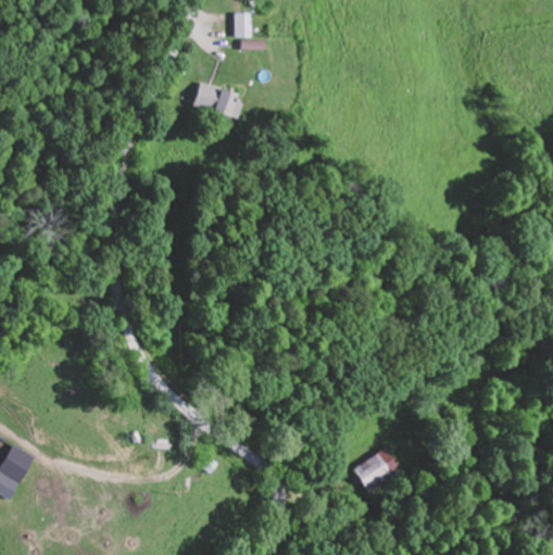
[(235,37),(249,37),(249,12),(235,12),(235,37)]
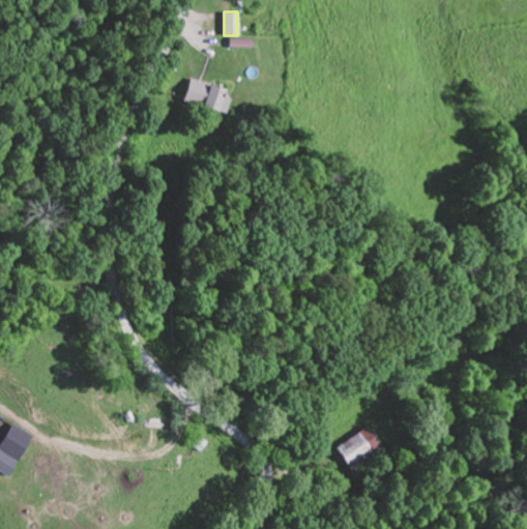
[(233,92),(193,78),(184,99),(225,115),(233,92)]
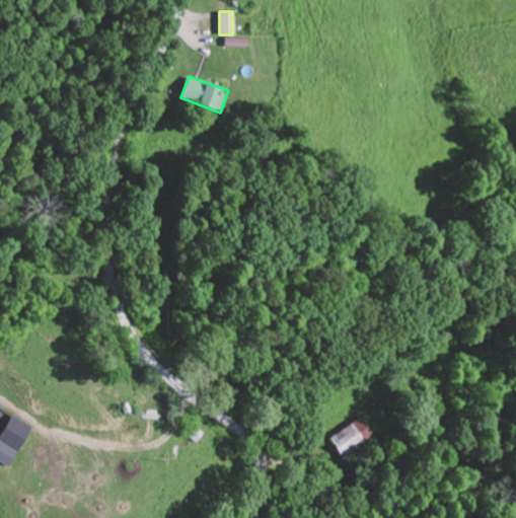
[(337,447),(358,462),(379,433),(357,418),(337,447)]
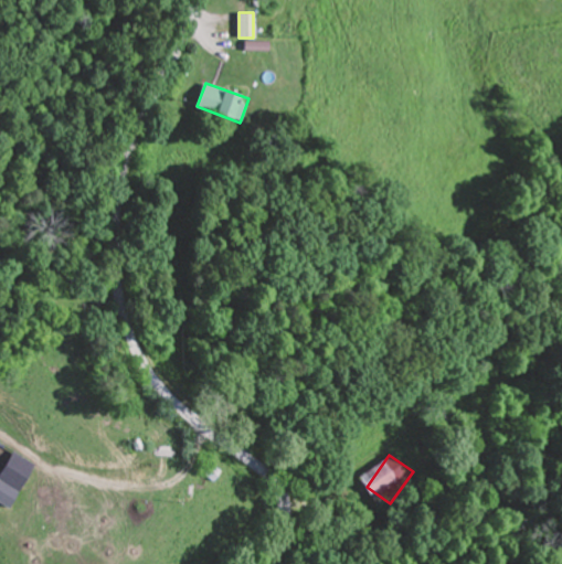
[(204,474),(214,480),(221,470),(211,465),(204,474)]
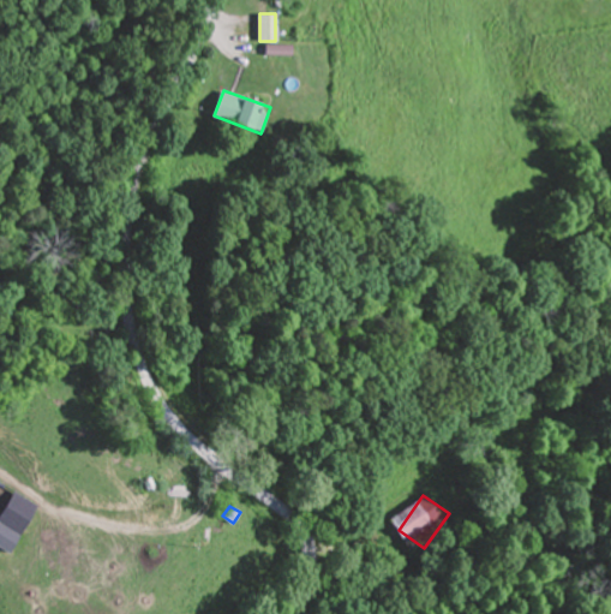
[(21,536),(0,522),(0,546),(10,553),(21,536)]
